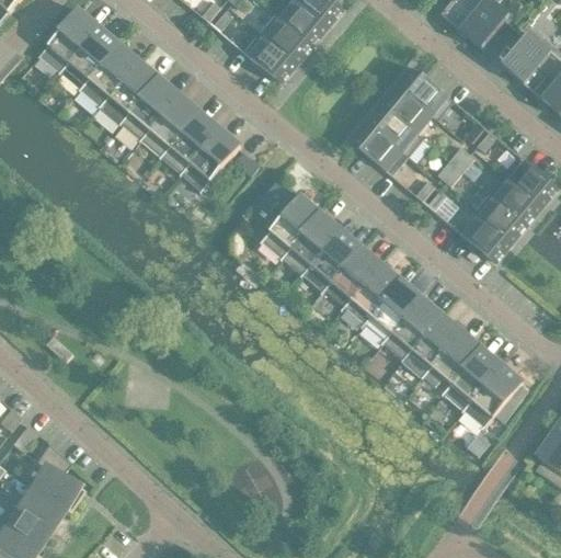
[(0,0),(0,6),(9,13),(20,0),(0,0)]
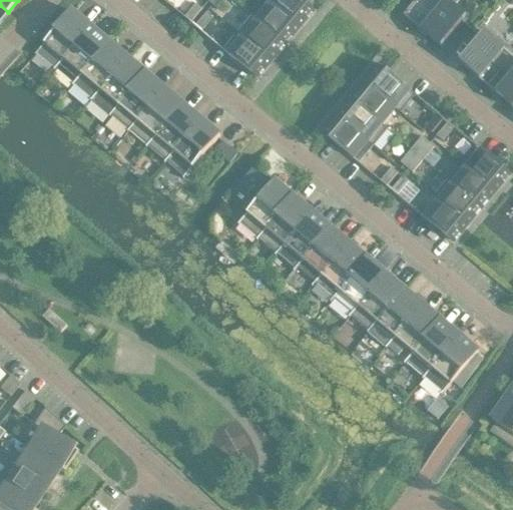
[(251,14),(284,41),(298,24),(270,0),(264,0),(251,14)]
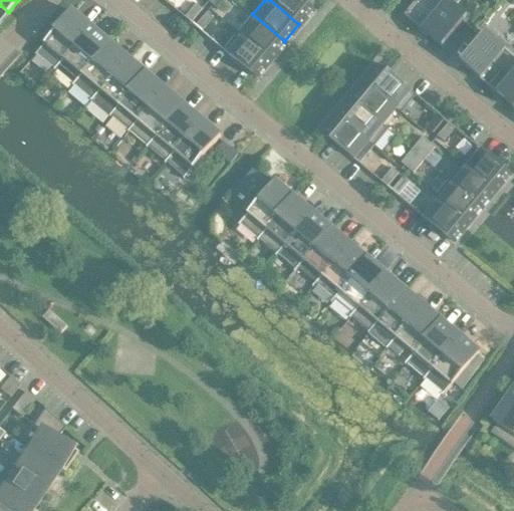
[(270,0),(298,24),(312,7),(304,0),(270,0)]
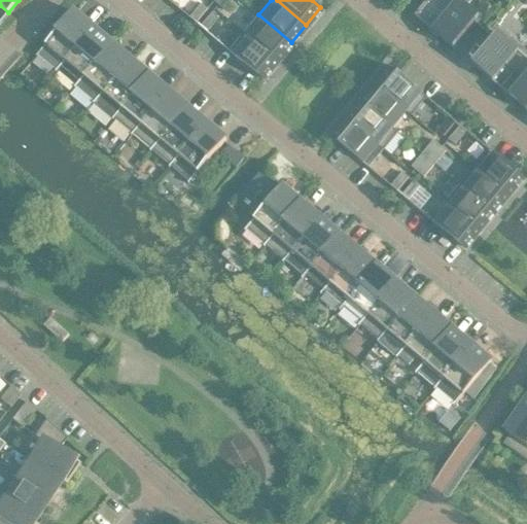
[(480,15),(468,5),(472,0),(425,0),(414,14),(453,47),(480,15)]
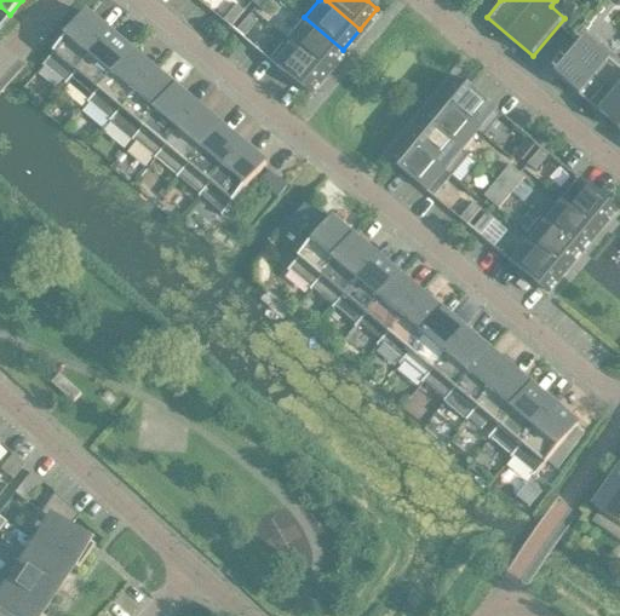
[(236,3),(223,18),(230,26),(245,9),(236,3)]
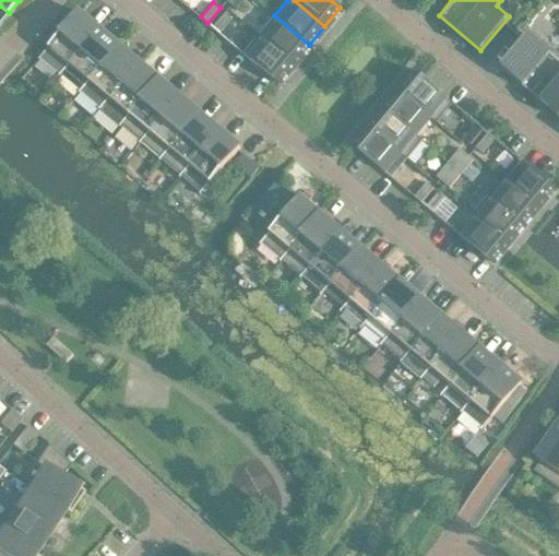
[(61,73),(99,27),(91,20),(91,21),(79,10),(39,56),(61,73)]
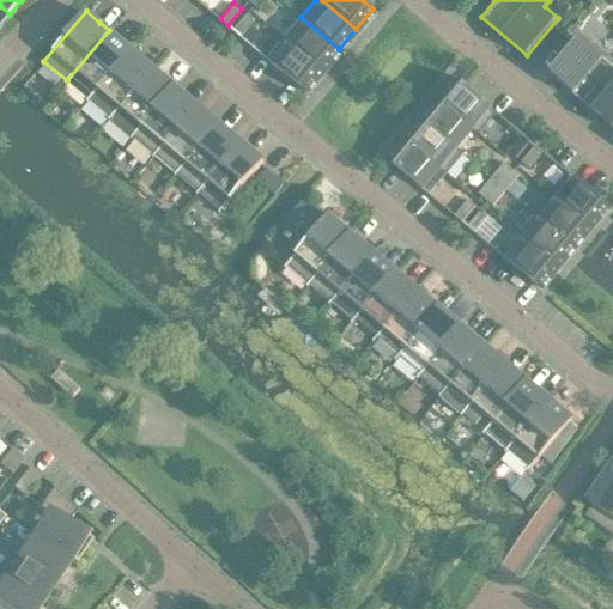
[(247,13),(234,29),(241,36),(254,19),(247,13)]
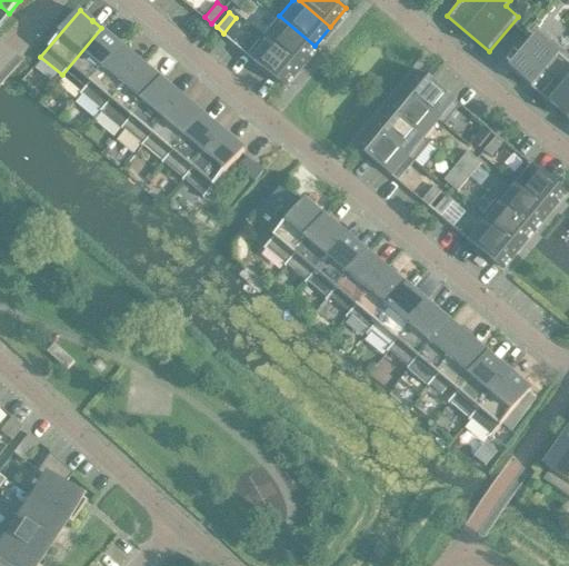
[(263,35),(299,63),(315,46),(279,16),(263,35)]
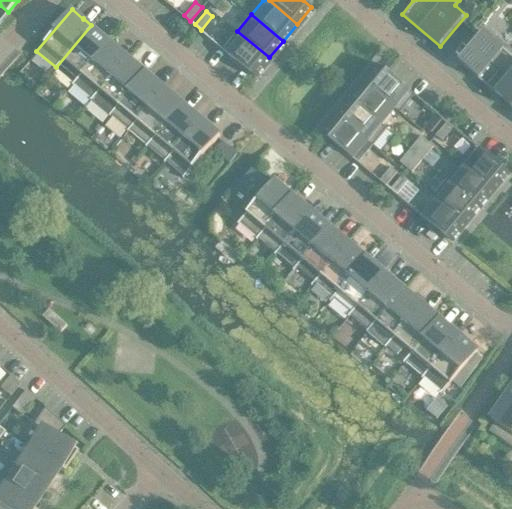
[(74,82),(109,41),(99,32),(99,31),(91,25),(56,67),(74,82)]
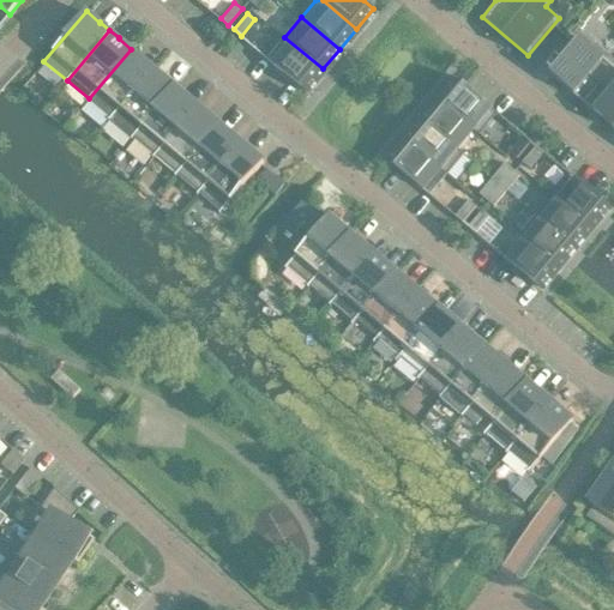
[(584,102),(613,65),(613,58),(599,44),(595,48),(581,36),(549,73),(584,102)]
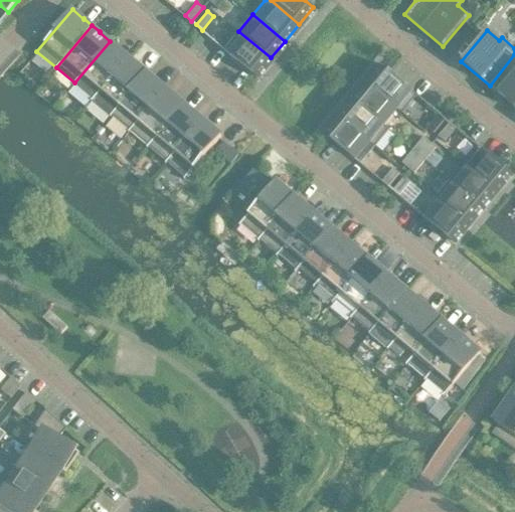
[(271,57),(238,31),(224,48),(248,68),(256,74),(271,57)]
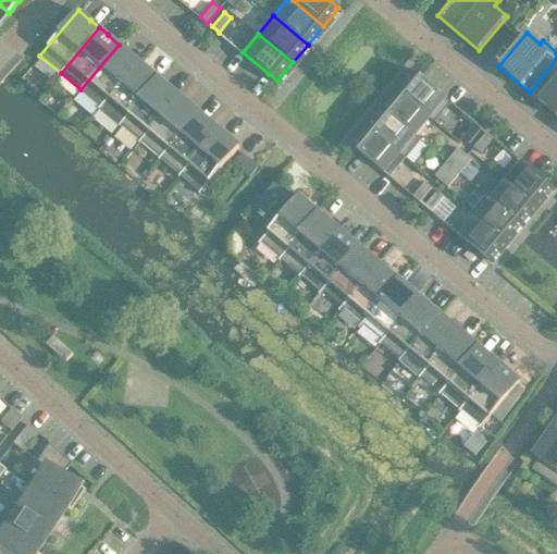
[(100,107),(139,60),(131,53),(130,53),(119,45),(81,89),(100,107)]
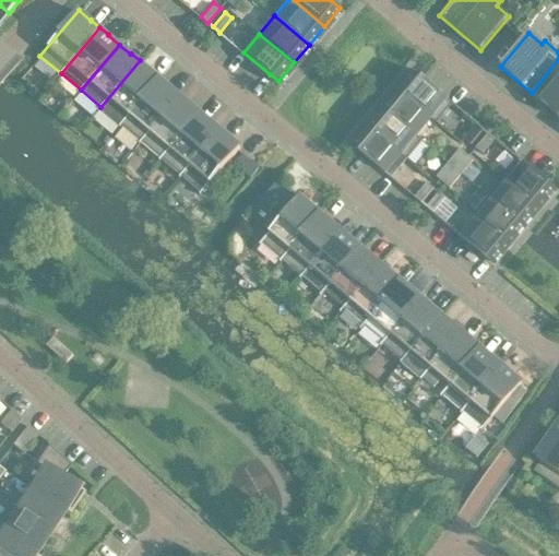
[(558,59),(532,93),(558,115),(558,59)]
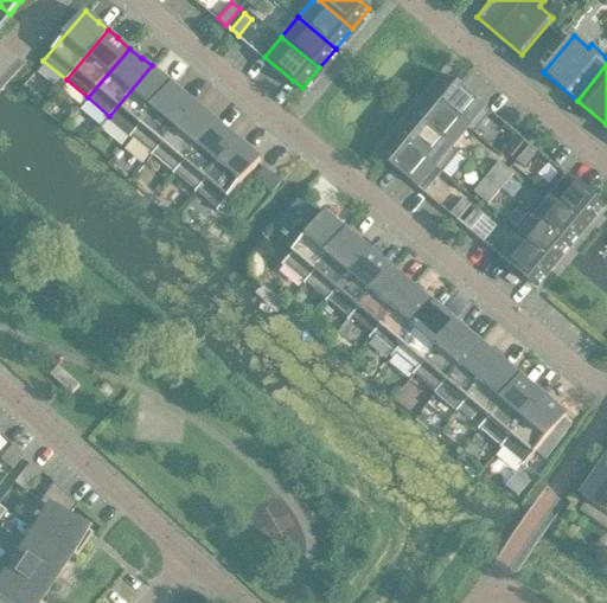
[(132,134),(173,85),(160,75),(161,74),(152,65),(109,116),(132,134)]
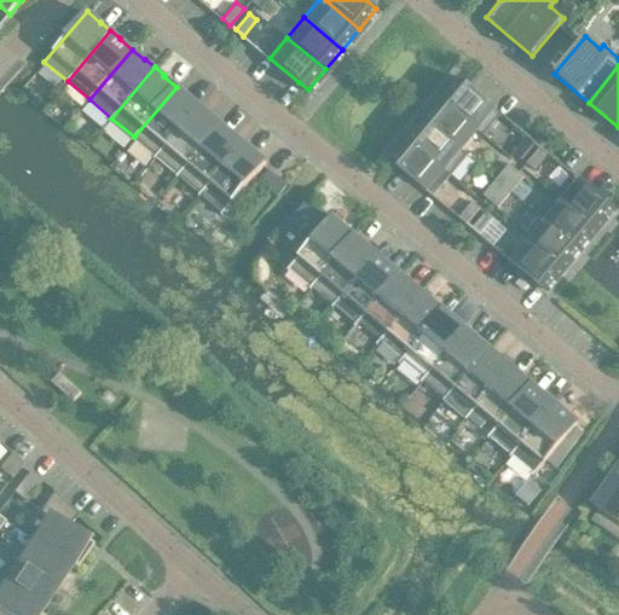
[(446,102),(484,134),(502,112),(473,88),(473,90),(463,81),(446,102)]
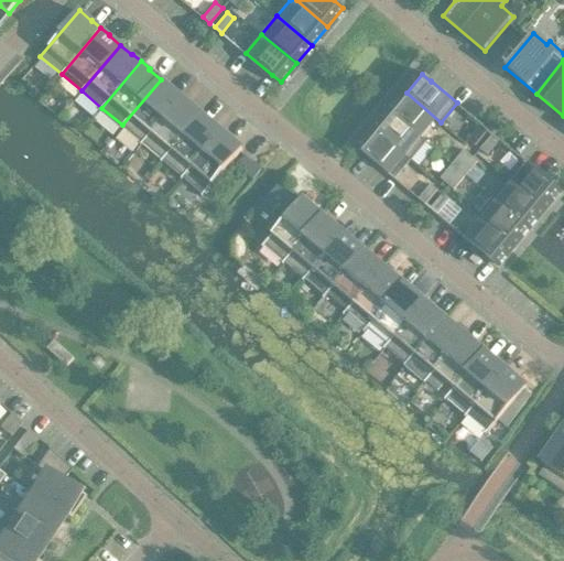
[(161,79),(122,125),(142,142),(182,95),(173,88),(172,88),(161,79)]
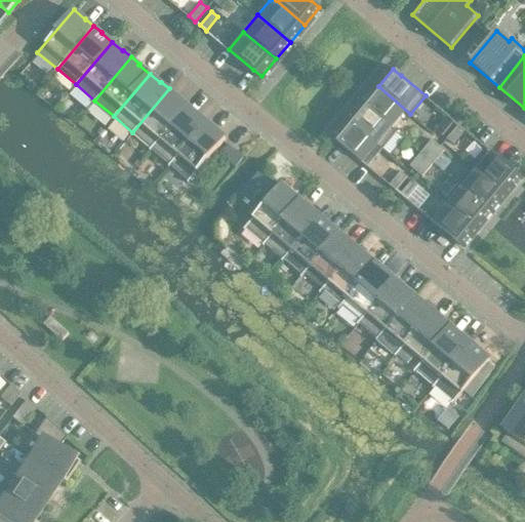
[(364,104),(396,130),(397,130),(391,125),(404,109),(410,114),(378,86),(364,104)]
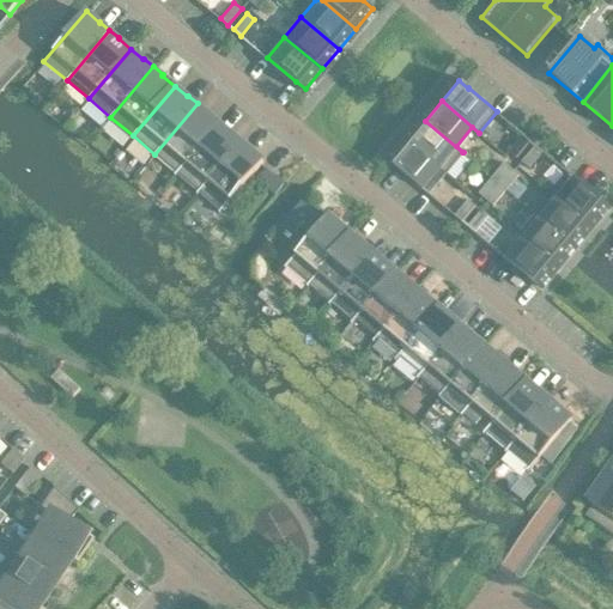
[(155,154),(177,172),(218,123),(206,113),(207,111),(198,103),(155,154)]
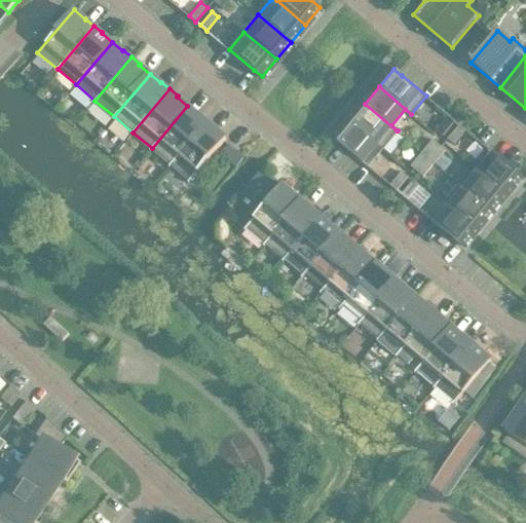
[(350,120),(382,148),(397,131),(365,104),(350,120)]
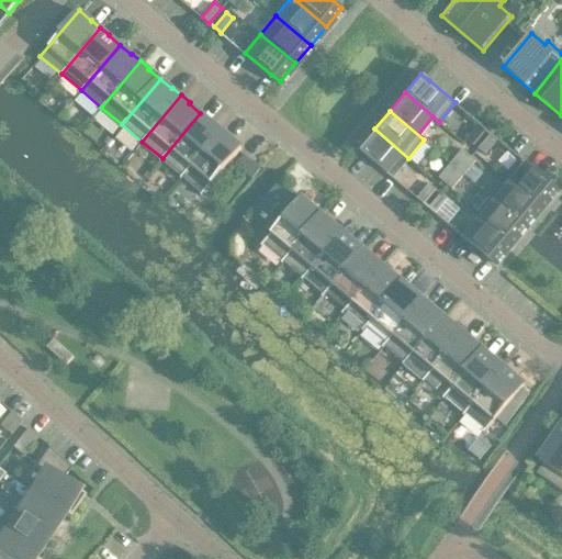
[(163,158),(182,176),(221,129),(212,121),(212,122),(200,113),(163,158)]
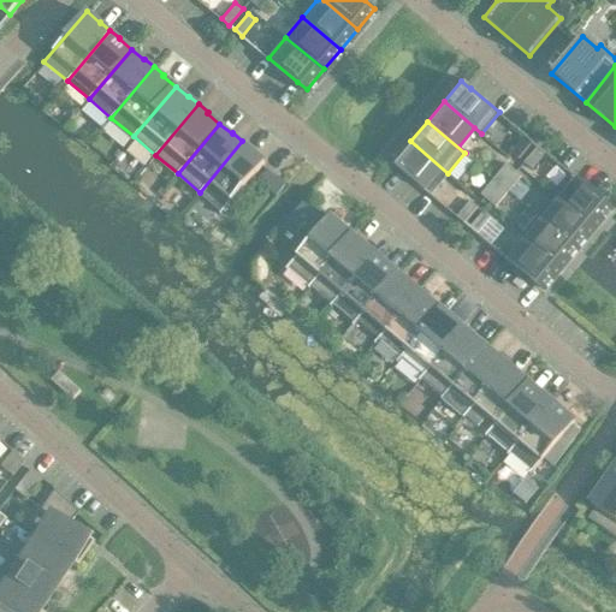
[(533,141),(525,134),(511,150),(520,156),(533,141)]
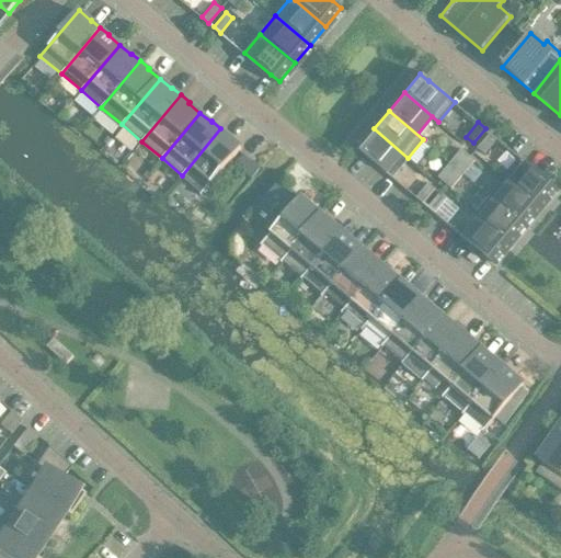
[(220,128),(182,175),(203,192),(210,182),(210,183),(241,147),(229,137),(229,136),(220,128)]
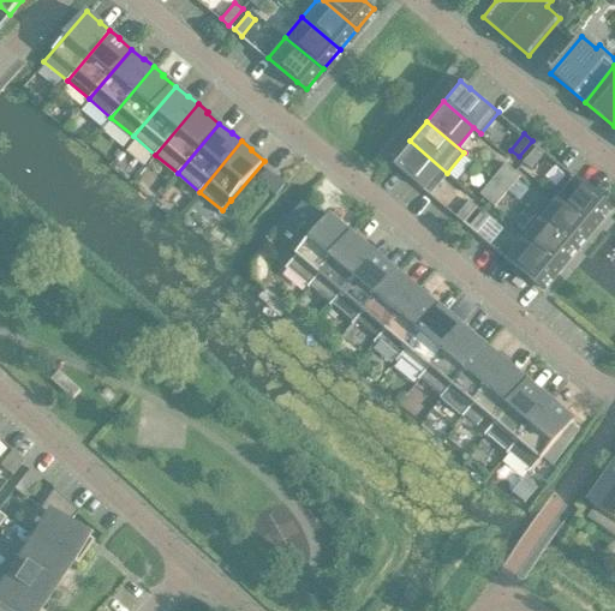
[(447,173),(410,141),(392,161),(401,169),(430,193),(447,173)]
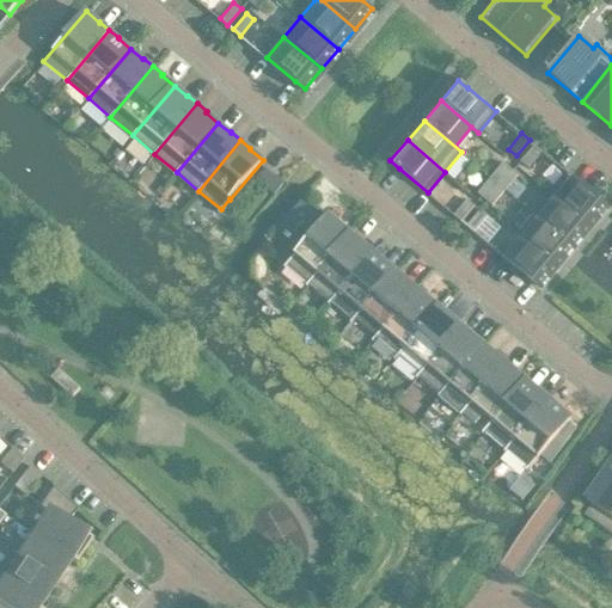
[(542,151),(534,143),(521,160),(528,166),(542,151)]
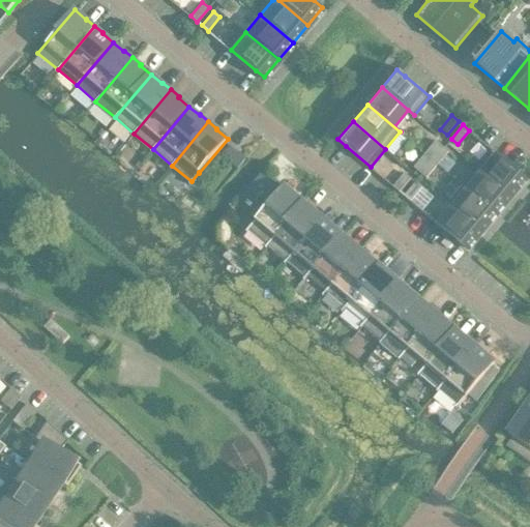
[(432,157),(442,144),(436,139),(424,152),(432,157)]
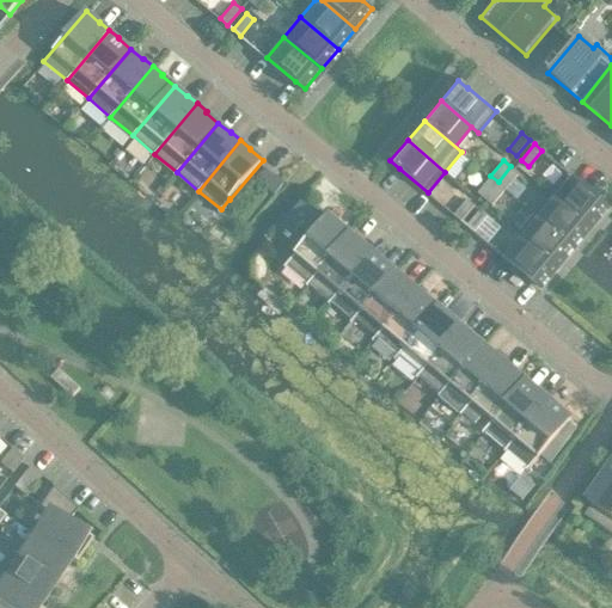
[(510,166),(499,182),(506,188),(518,173),(510,166)]
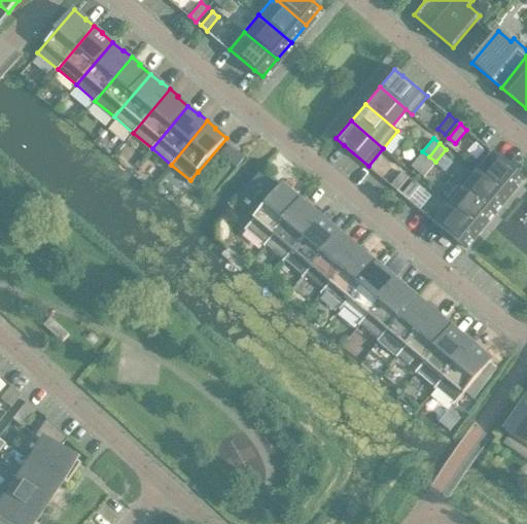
[(489,148),(475,166),(506,193),(522,175),(514,169),(489,148)]
